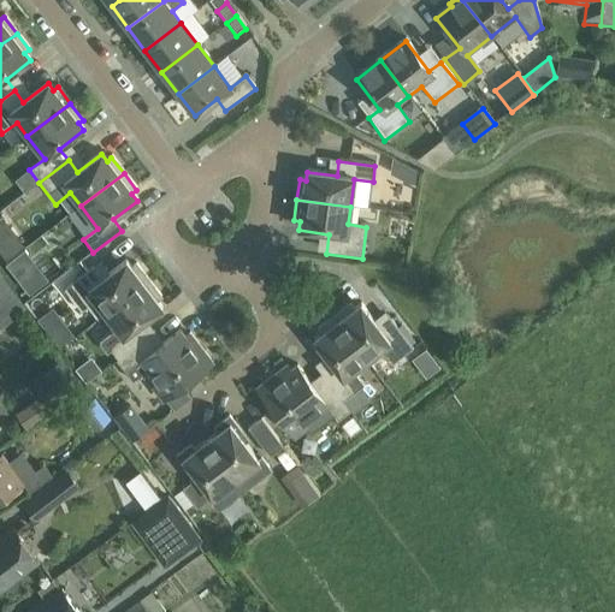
[(23,248),(0,217),(0,251),(6,261),(23,248)]
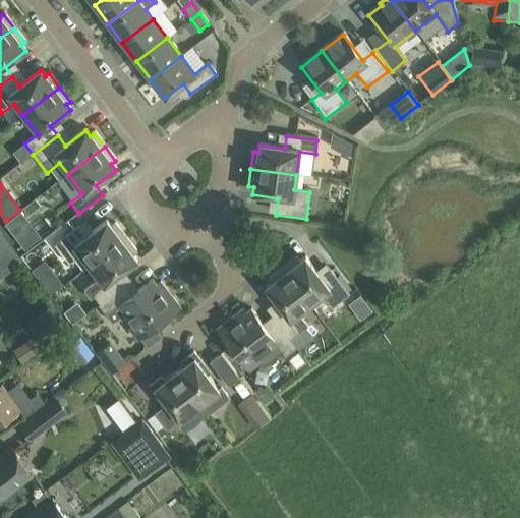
[(3,225),(22,251),(39,238),(18,212),(3,225)]
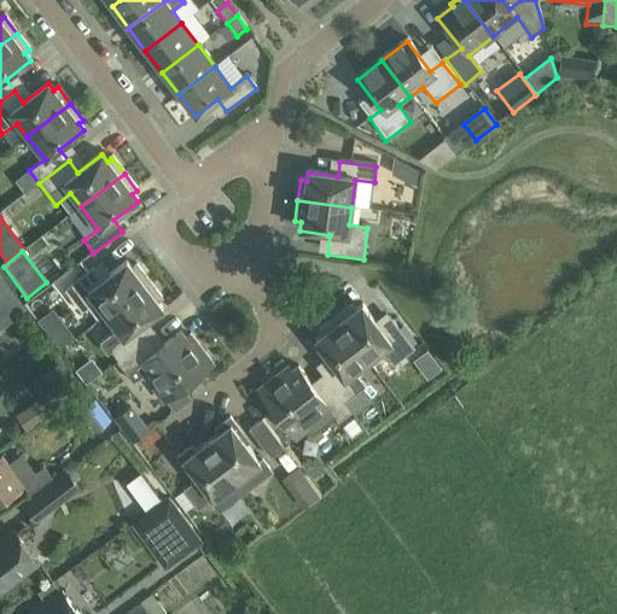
[(105,316),(149,282),(135,267),(132,270),(126,263),(102,281),(93,269),(63,291),(81,316),(88,310),(98,322),(105,316)]
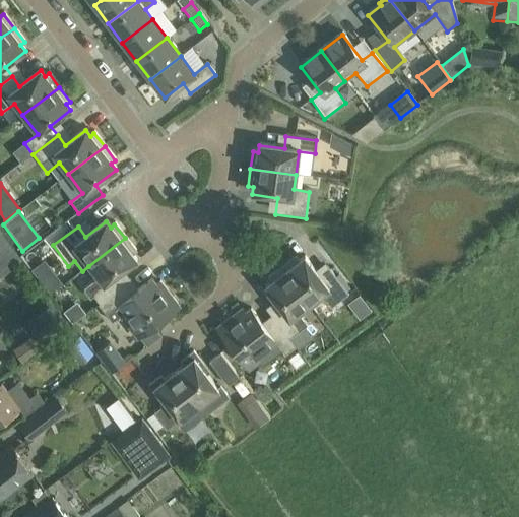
[(125,238),(88,266),(99,278),(83,291),(90,301),(93,298),(99,305),(98,306),(123,286),(116,276),(136,261),(132,255),(135,252),(125,238)]
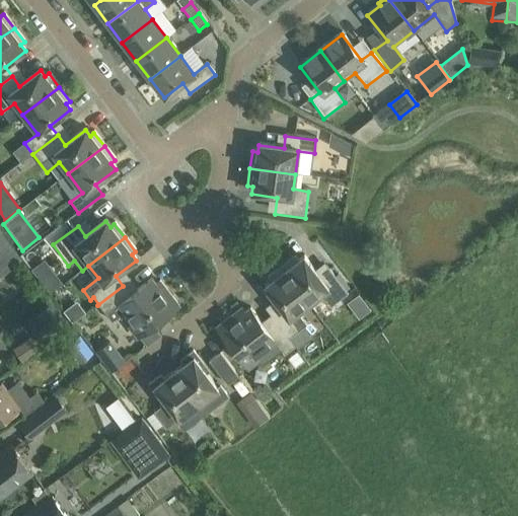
[(281,269),(308,305),(319,296),(329,308),(348,295),(328,270),(318,278),(303,258),(297,262),(294,258),(281,269)]
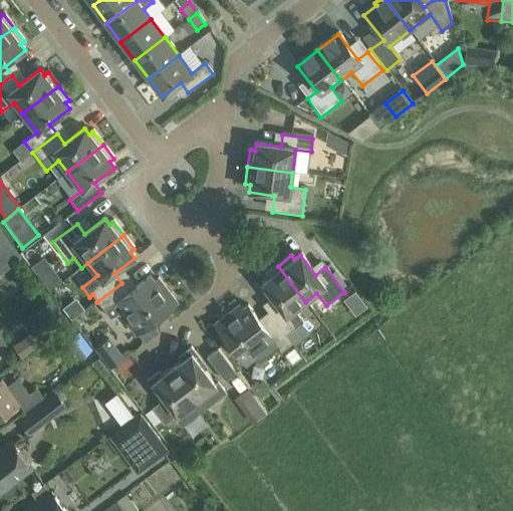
[(47,273),(38,261),(29,268),(38,279),(47,273)]
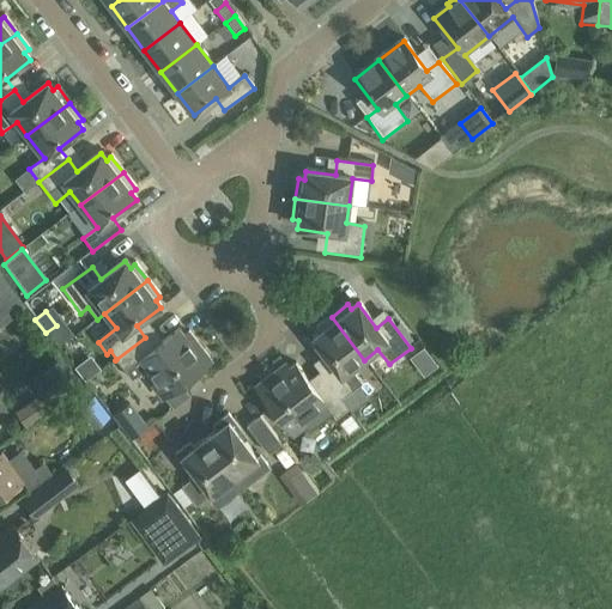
[(364,360),(332,317),(315,329),(319,334),(311,340),(329,364),(317,372),(325,381),(340,401),(362,384),(351,370),(364,360)]
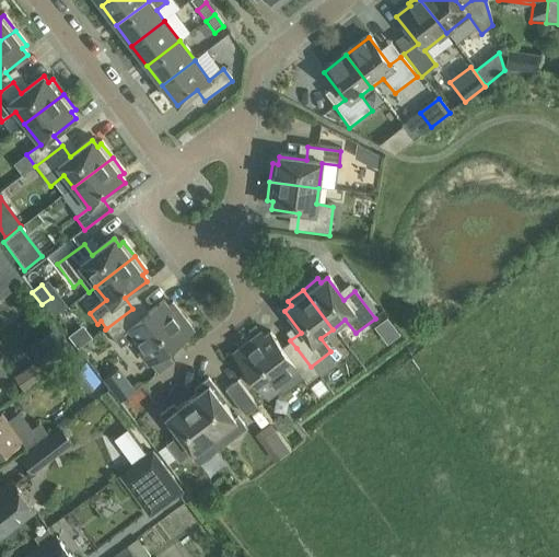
[(132,309),(105,329),(114,341),(120,349),(135,338),(143,349),(138,354),(148,367),(193,333),(172,305),(167,309),(163,302),(140,318),(132,309)]
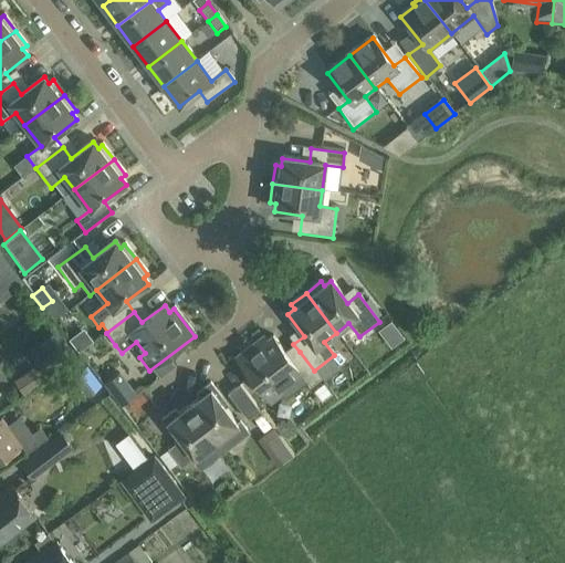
[(389,322),(377,332),(389,348),(403,340),(389,322)]
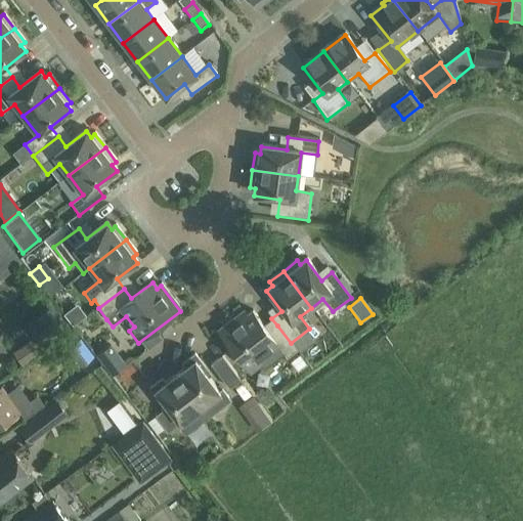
[(27,331),(44,351),(68,333),(51,312),(27,331)]
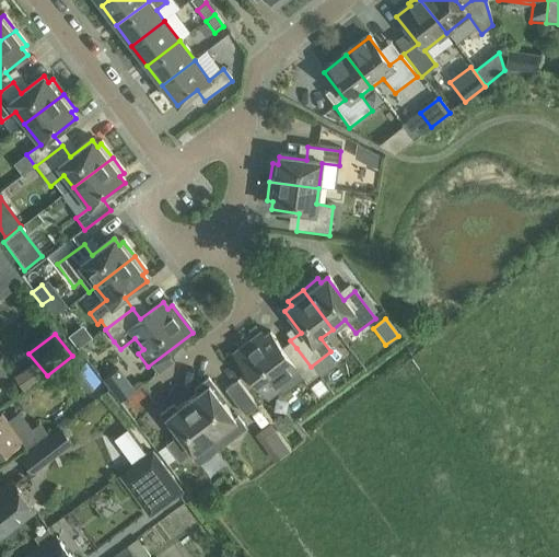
[(311,367),(297,348),(286,356),(269,334),(263,339),(259,335),(233,356),(267,399),(279,391),(275,385),(294,370),(306,385),(317,375),(311,367)]
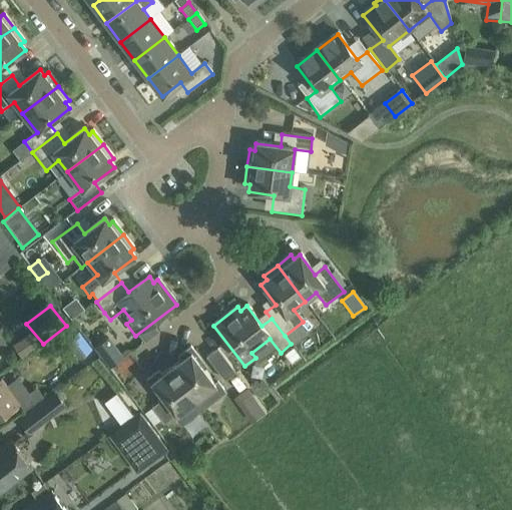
[(61,337),(69,347),(76,341),(68,331),(61,337)]
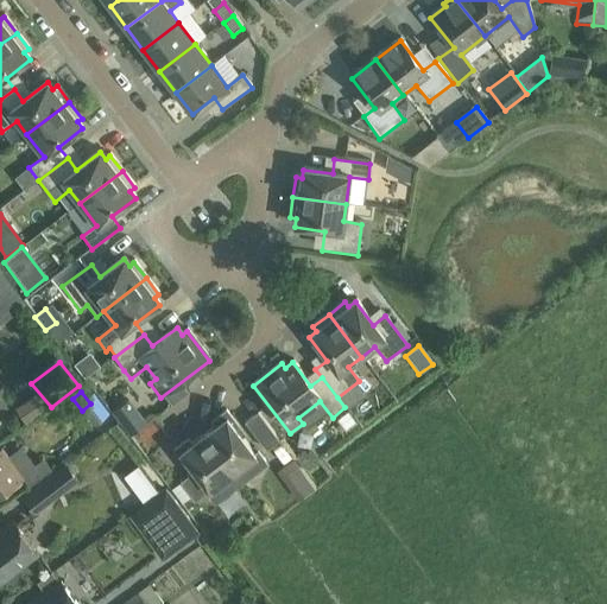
[(202,437),(240,485),(265,465),(257,453),(254,456),(234,430),(238,428),(225,412),(212,423),(215,427),(202,437)]
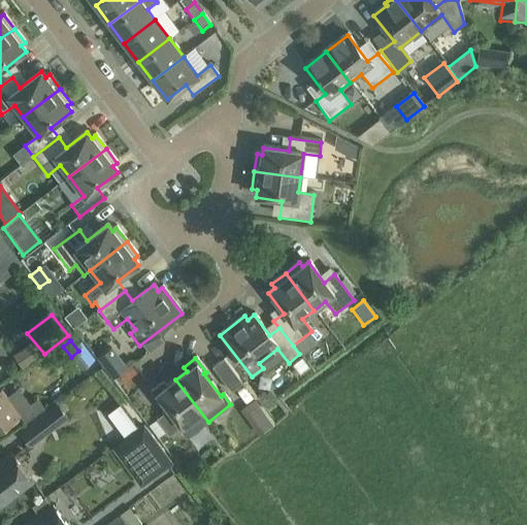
[(211,368),(231,393),(242,385),(224,360),(211,368)]
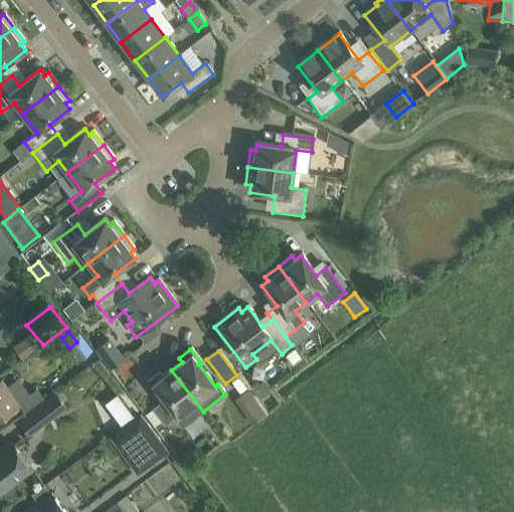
[(104,364),(110,372),(123,362),(117,354),(104,364)]
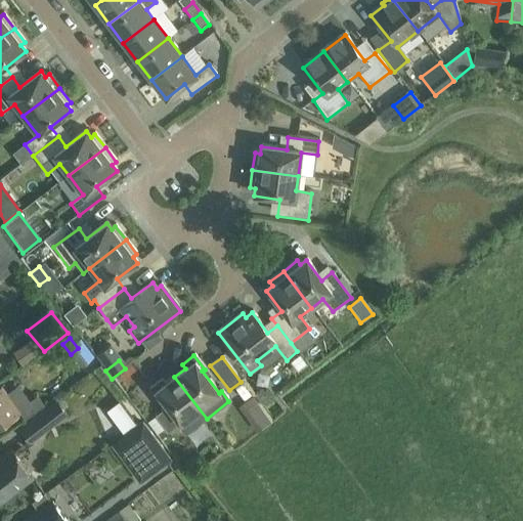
[(207,419),(174,377),(164,384),(162,381),(149,390),(160,403),(162,401),(167,407),(155,417),(167,434),(177,426),(184,435),(207,419)]
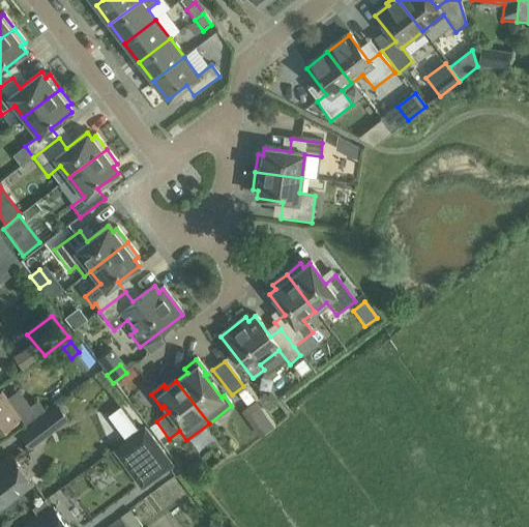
[(0,434),(6,431),(8,433),(23,422),(7,399),(2,392),(0,393),(0,434)]
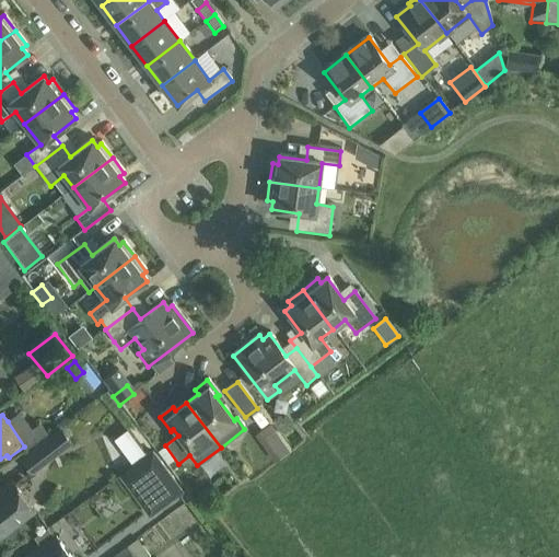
[(279,433),(290,426),(284,420),(278,419),(271,424),(279,433)]
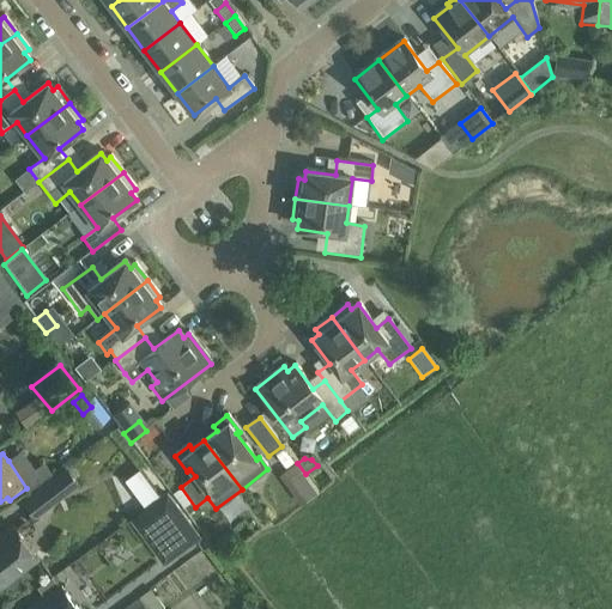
[(66,469),(23,504),(36,522),(80,487),(66,469)]
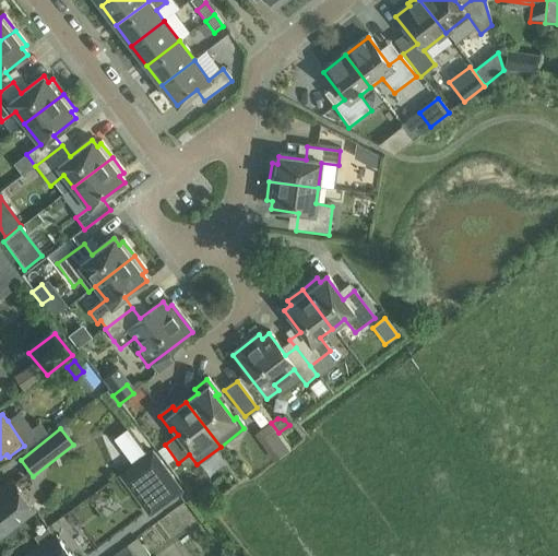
[(279,460),(289,451),(273,430),(263,438),(279,460)]
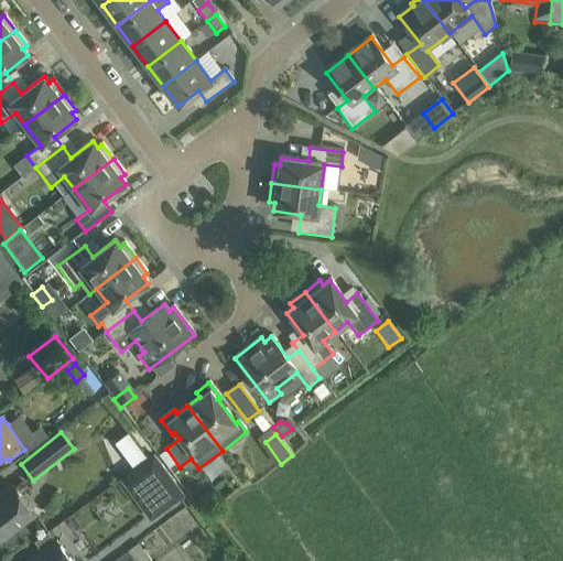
[(149,493),(162,511),(182,497),(152,456),(119,482),(136,504),(149,493)]
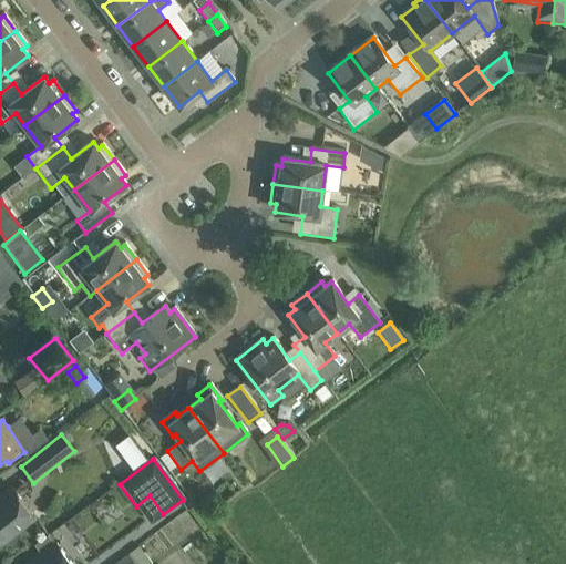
[(0,545),(34,520),(12,490),(0,498),(0,545)]
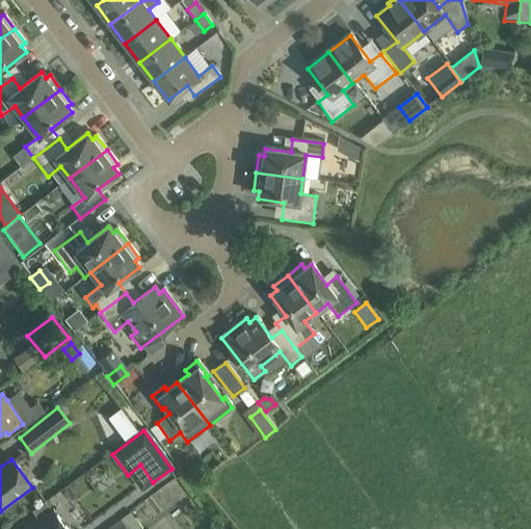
[(87,504),(126,482),(115,464),(76,485),(87,504)]
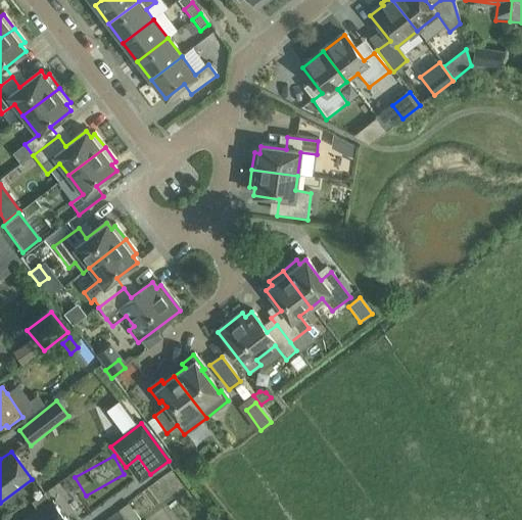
[(63,519),(51,504),(29,519),(63,519)]
